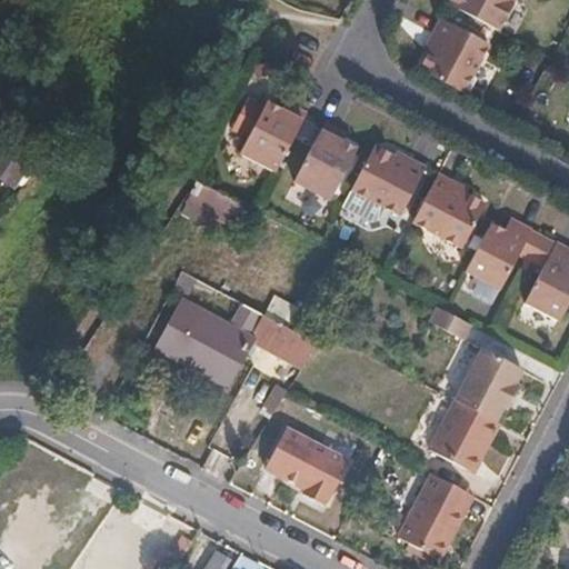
[(442,0),(441,2),(496,30),(511,0),(442,0)]
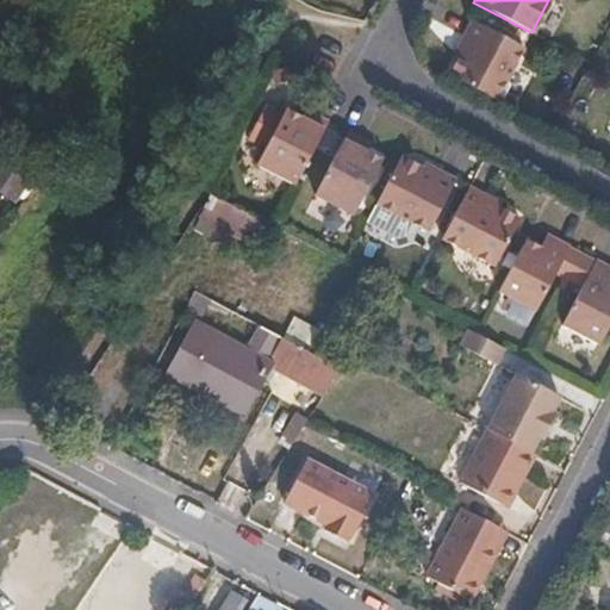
[(448,78),(495,100),(522,48),(471,20),(461,37),(467,41),(448,78)]
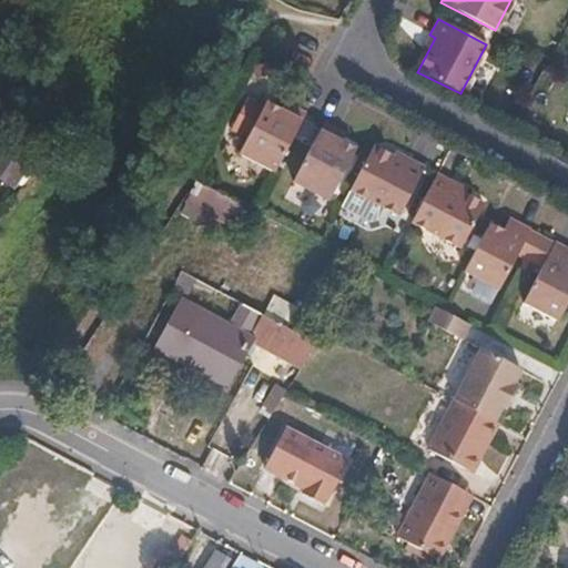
[(263,114),(230,98),(209,138),(263,166),(291,114),(269,103),(263,114)]
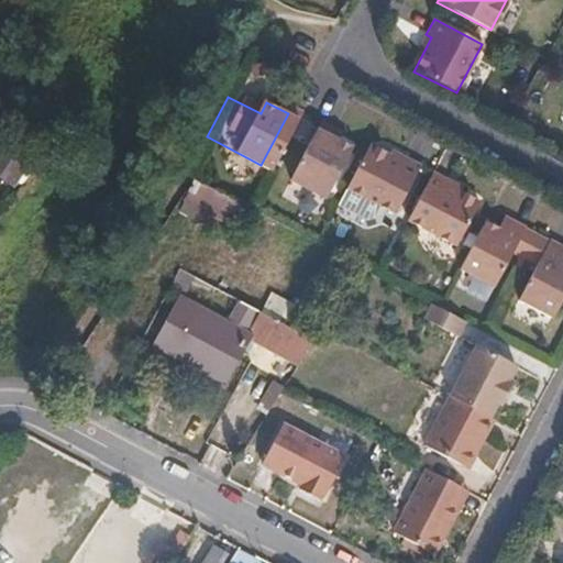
[(299,119),(273,169),(327,200),(348,159),(318,143),(322,132),(299,119)]
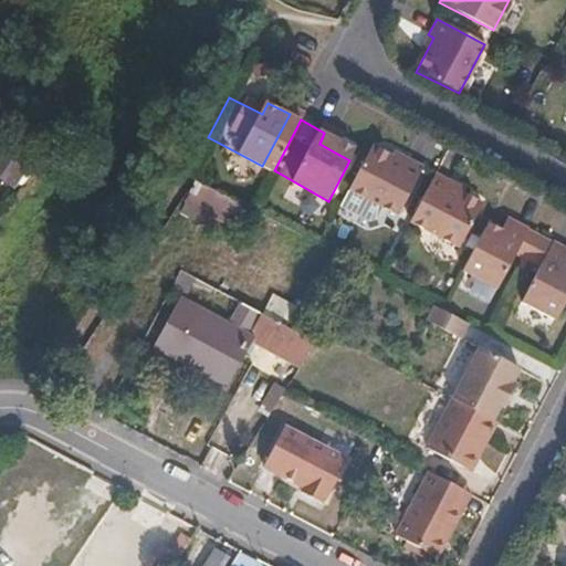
[(373,144),(350,186),(385,205),(398,212),(422,164),(408,156),(405,160),(373,144)]
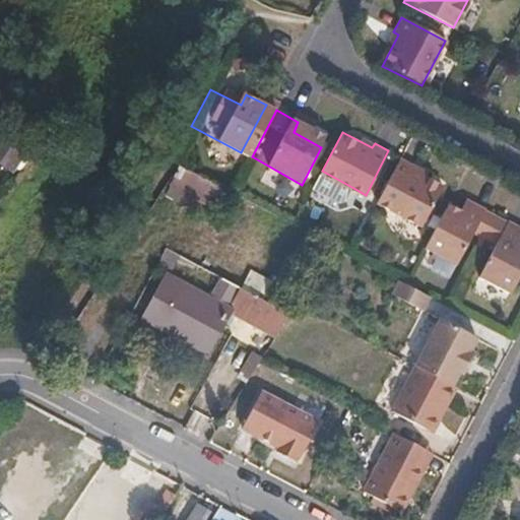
[(0,135),(0,134),(0,169),(8,175),(24,151),(0,135)]
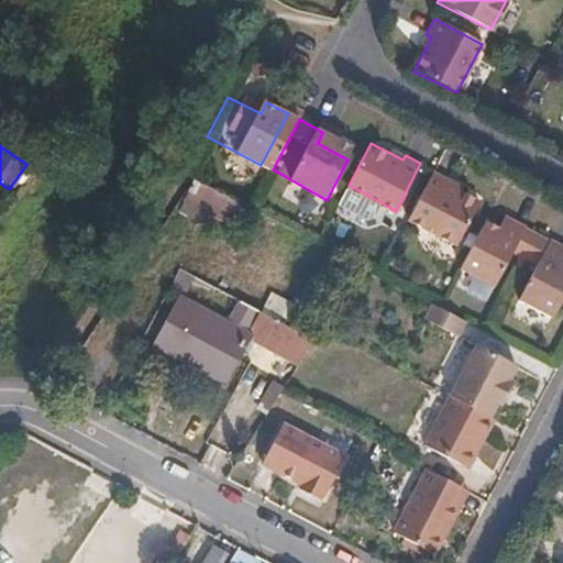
[(434,169),(409,217),(457,242),(479,200),(449,183),(450,178),(434,169)]
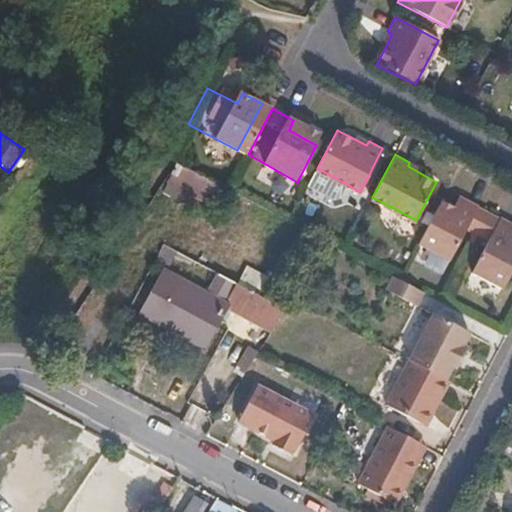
[(348,185),(317,168),(309,183),(335,198),(342,196),(348,185)]
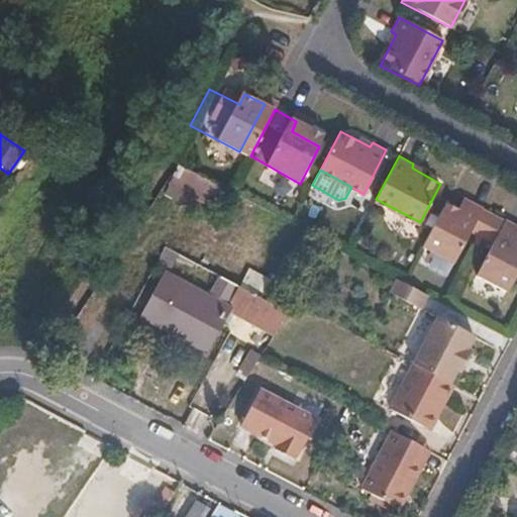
[(473,228),(484,234),(495,213),(471,201),(464,211),(446,202),(423,245),(455,263),(473,228)]
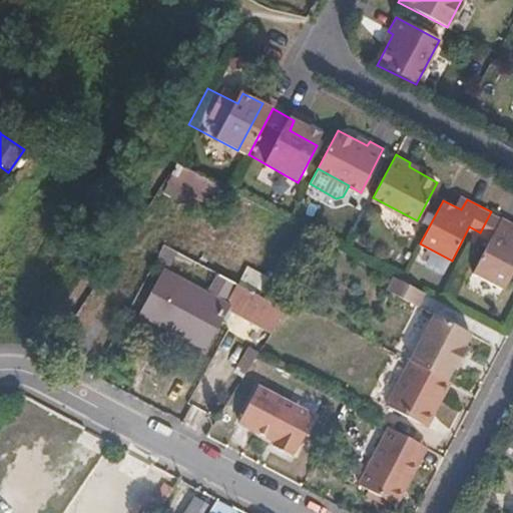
[(512,223),(491,211),(480,232),(493,240),(475,273),(505,289),(512,273),(512,237),(510,236),(512,230),(512,223)]
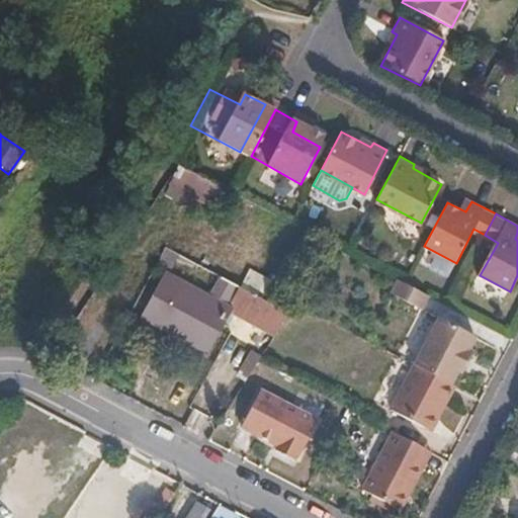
[(225,308),(164,277),(143,318),(206,349),(227,309),(225,308)]
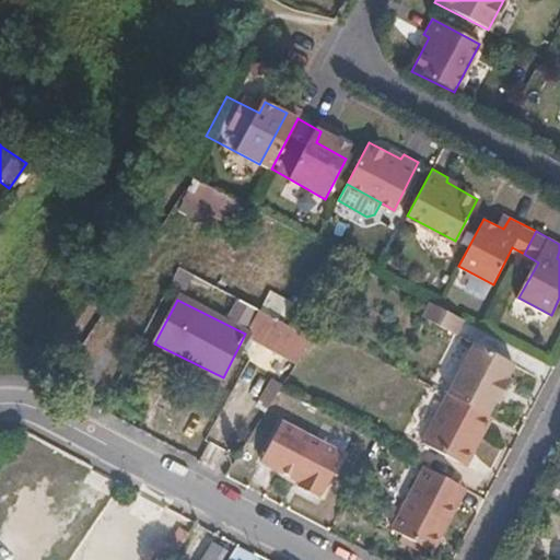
[(456,334),(464,319),(438,306),(431,303),(424,316),(456,334)]
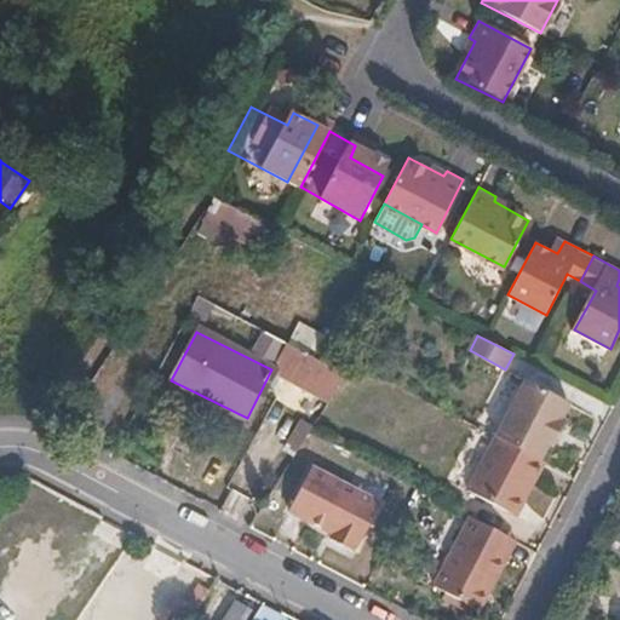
[(328,400),(344,374),(282,342),(269,368),(271,369),(328,400)]
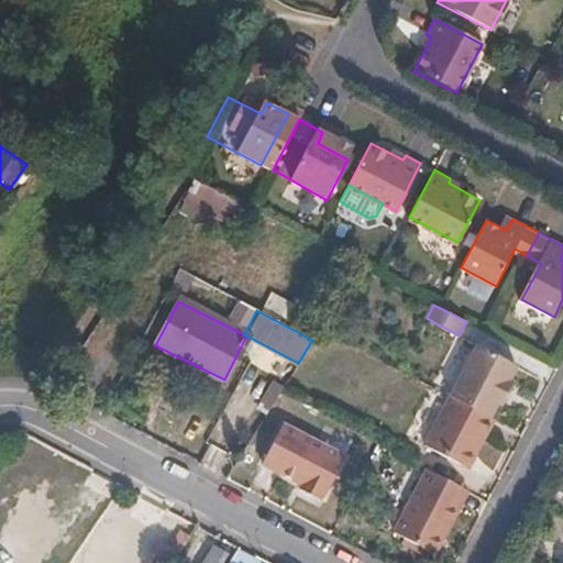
[(450,397),(492,419),(521,366),(478,343),(450,397)]
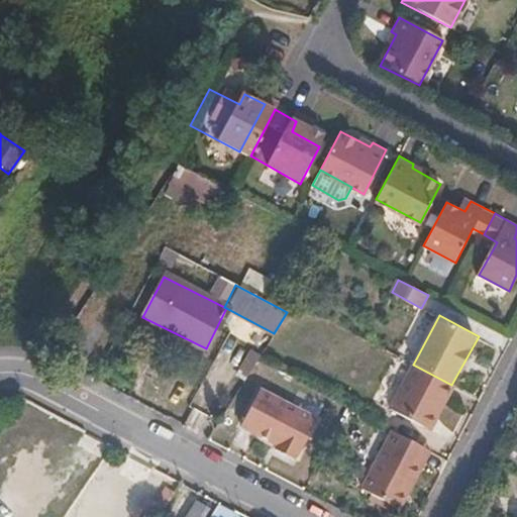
[(427,429),(451,385),(413,365),(411,365),(388,408),(427,429)]
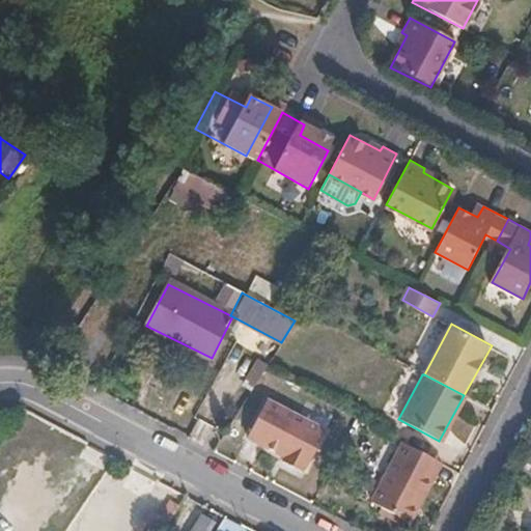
[(323,429),(263,398),(244,436),(280,455),(277,460),(298,471),(300,466),(303,468),(323,429)]
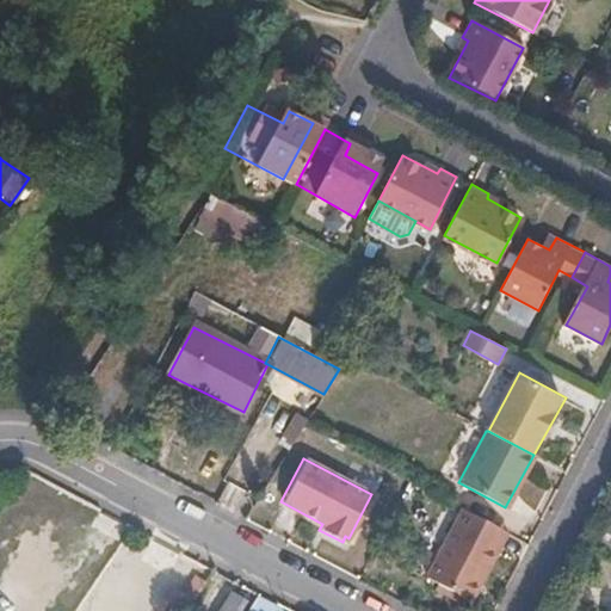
[(500,529),(463,510),(429,579),(464,598),(471,582),(481,586),(500,550),(491,547),(500,529)]
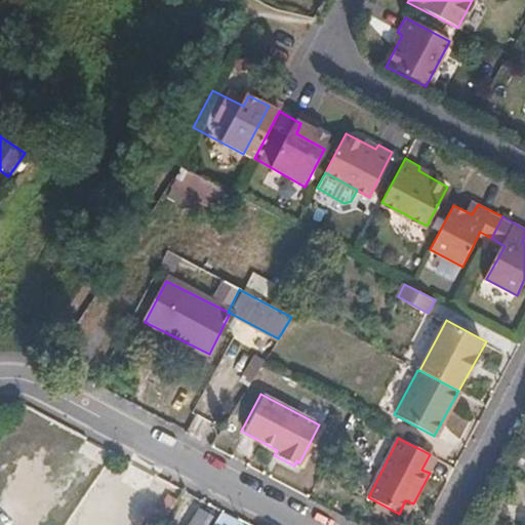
[(437,458),(430,454),(421,470),(430,473),(437,458)]
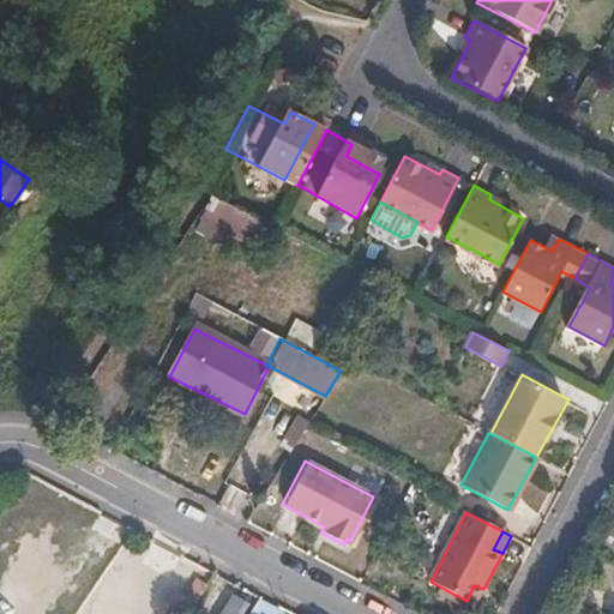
[(474,585),(467,601),(475,605),(483,589),(474,585)]
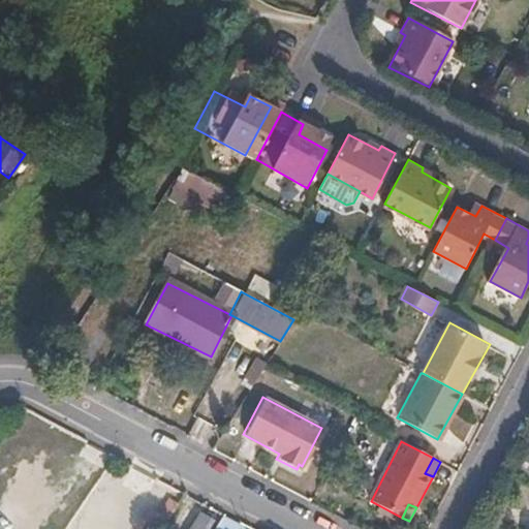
[(206,528),(212,521),(197,511),(187,528),(206,528)]
